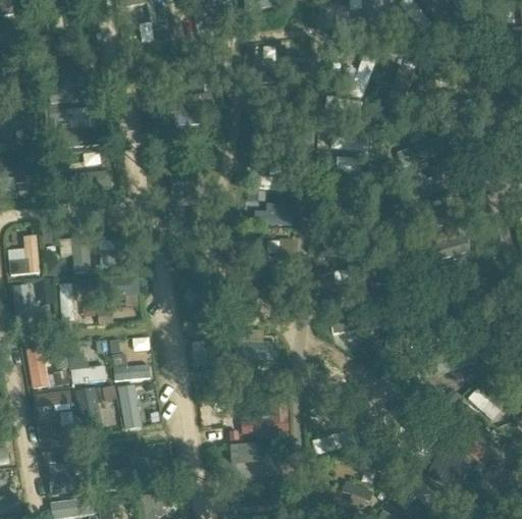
[(0,0),(0,16),(13,14),(11,1),(11,0),(0,0)]
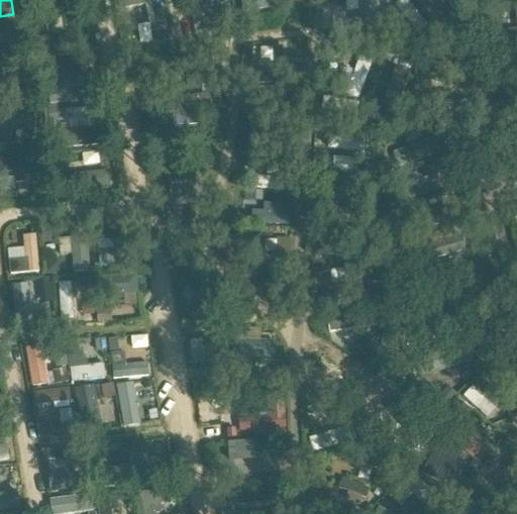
[(119,0),(120,8),(146,3),(153,2),(163,1),(163,0),(119,0)]
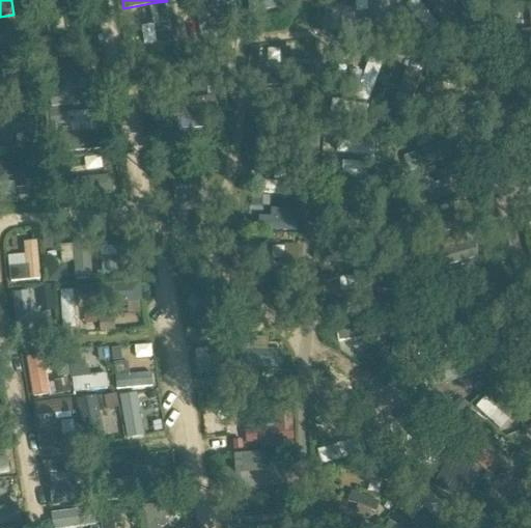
[(194,0),(200,34),(213,32),(207,0),(194,0)]
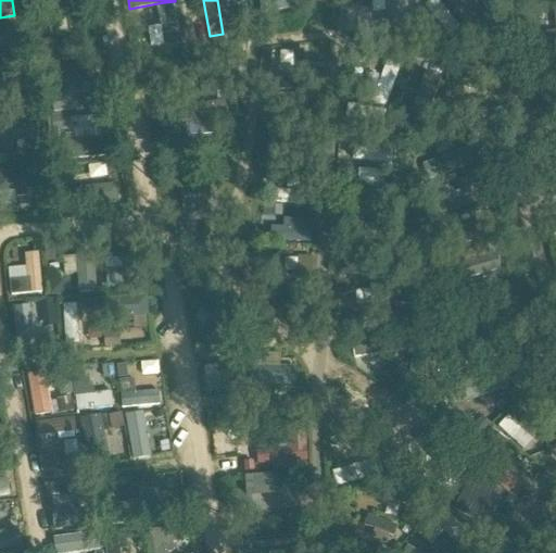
[(258,0),(261,12),(299,7),(298,0),(258,0)]
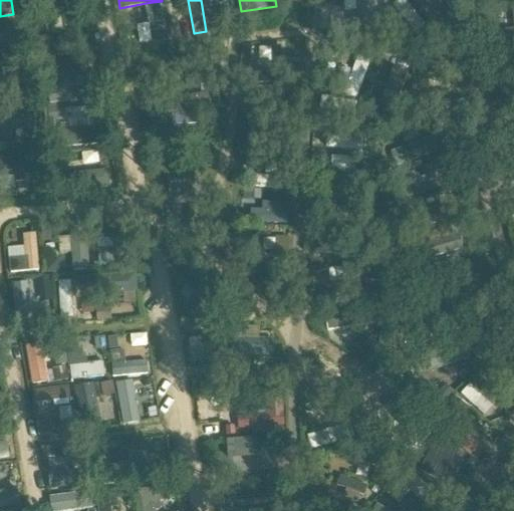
[(355,0),(357,9),(358,22),(358,26),(377,25),(375,0),(355,0)]
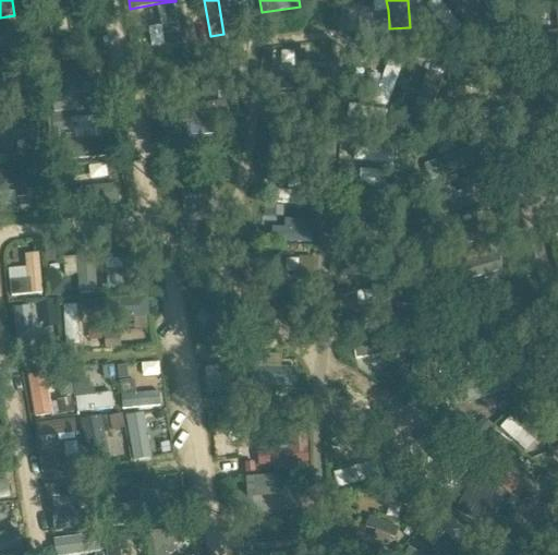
[(431,0),(425,4),(451,34),(461,25),(439,0),(431,0)]
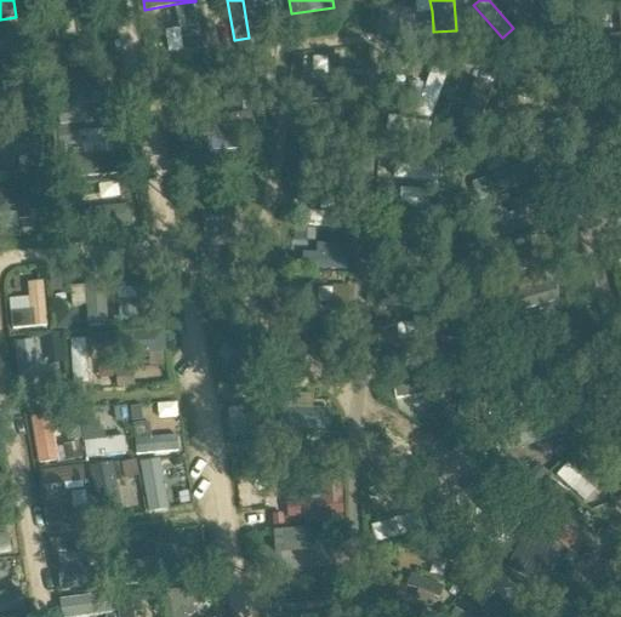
[(20,28),(0,29),(0,50),(22,47),(20,28)]
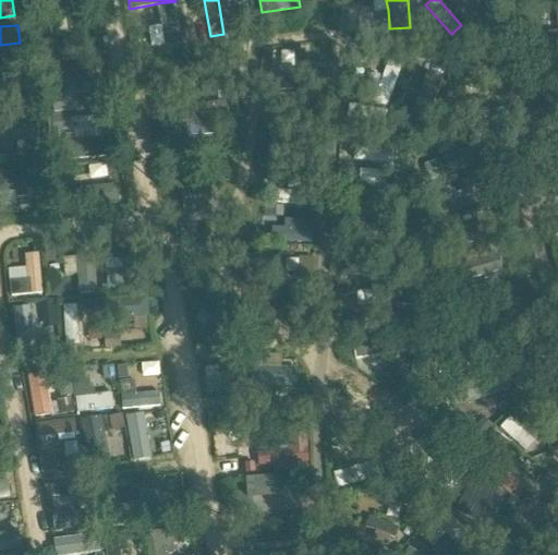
[(388,59),(374,99),(387,104),(401,63),(388,59)]
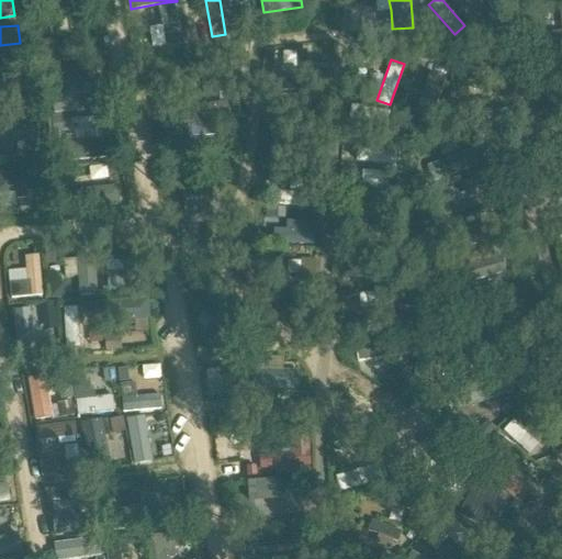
[(271,70),(271,88),(321,89),(321,71),(292,71),(279,70),(271,70)]
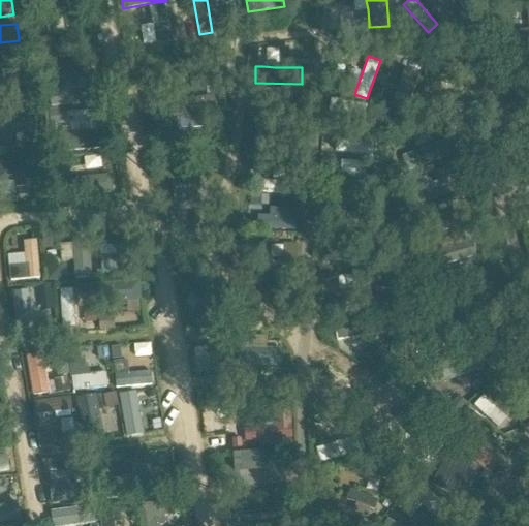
[(404,68),(389,112),(404,117),(419,73),(404,68)]
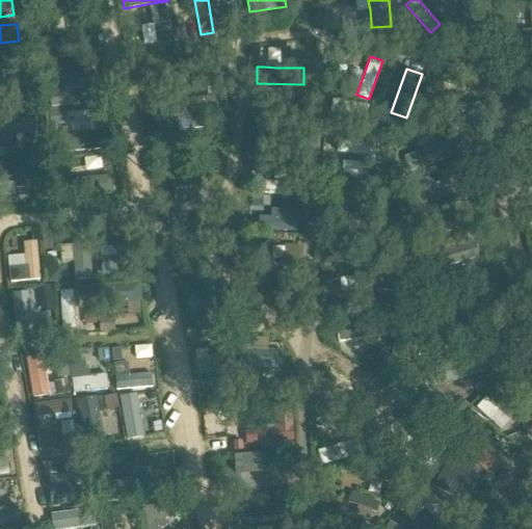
[(90,87),(49,90),(50,107),(100,104),(99,87),(90,87)]
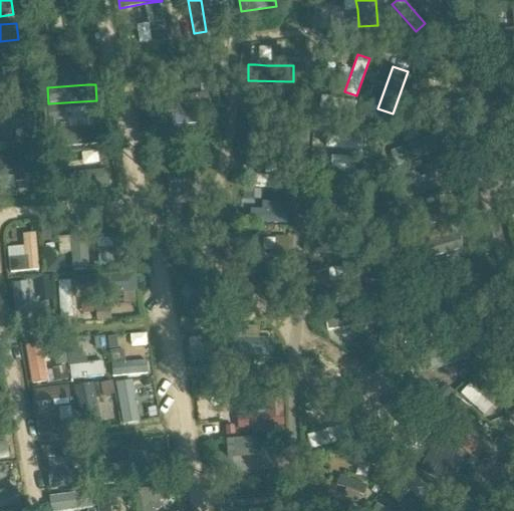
[(207,90),(167,95),(169,112),(172,111),(186,110),(209,107),(207,90)]
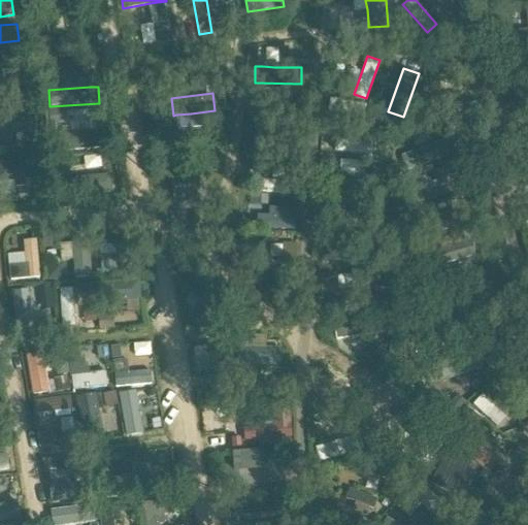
[(331,96),(329,108),(353,112),(364,115),(366,103),(331,96)]
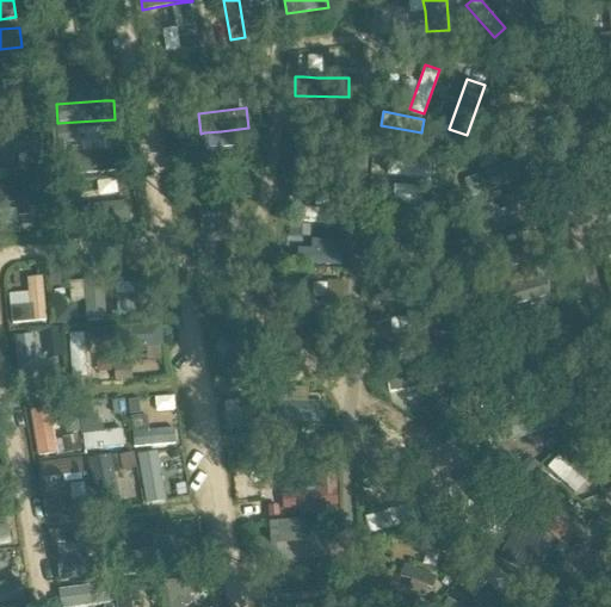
[(41,131),(0,134),(0,152),(12,152),(42,149),(41,131)]
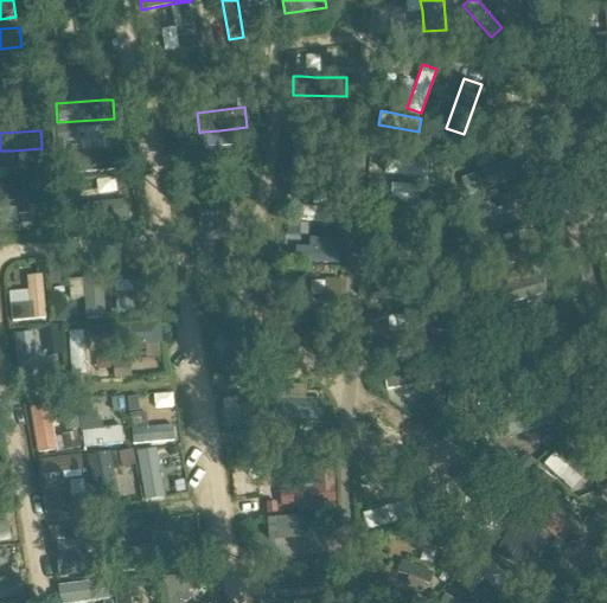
[(81,140),(82,152),(106,149),(104,138),(81,140)]
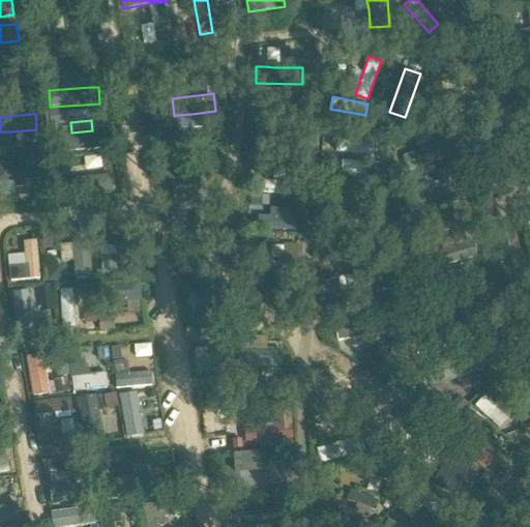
[(63,134),(54,135),(55,151),(102,148),(100,130),(95,132),(70,133),(63,134)]
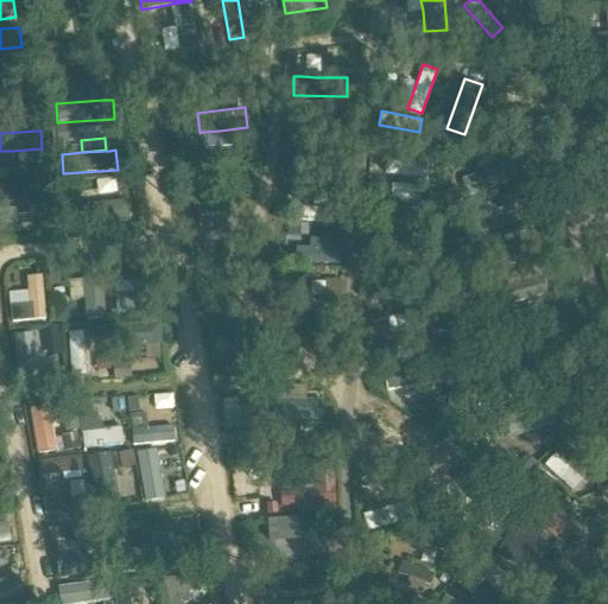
[(228,151),(185,152),(187,166),(228,164),(228,151)]
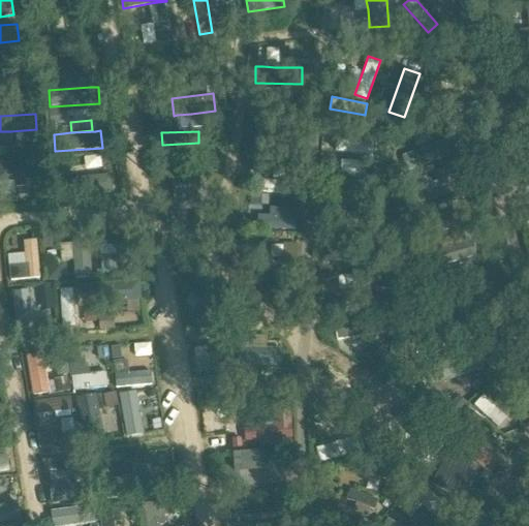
[(448,135),(402,154),(408,169),(455,151),(448,135)]
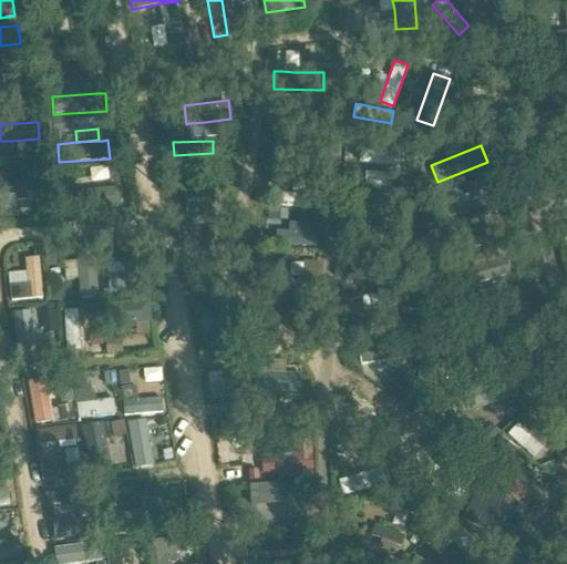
[(362,146),(360,161),(400,164),(401,150),(362,146)]
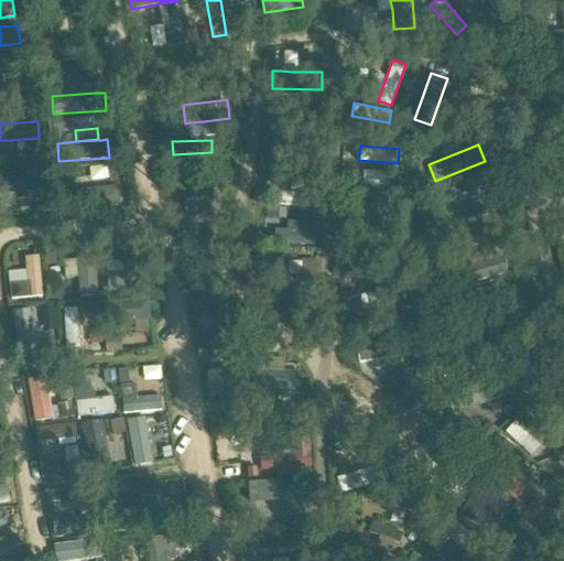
[(273,152),(272,169),(316,172),(317,157),(305,155),(273,152)]
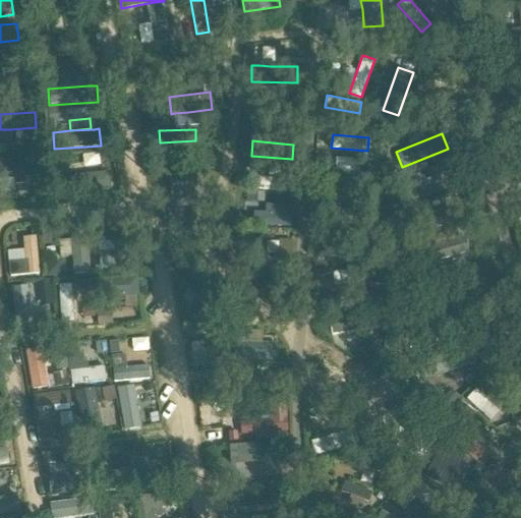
[(38,157),(0,160),(0,180),(14,179),(24,178),(40,176),(38,157)]
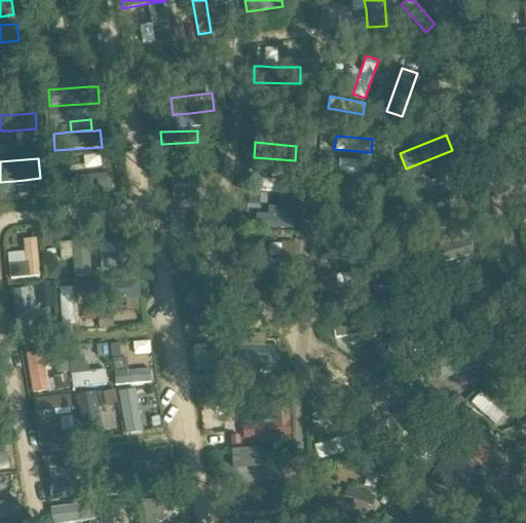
[(439,177),(401,193),(407,209),(461,185),(455,170),(453,171),(439,177)]
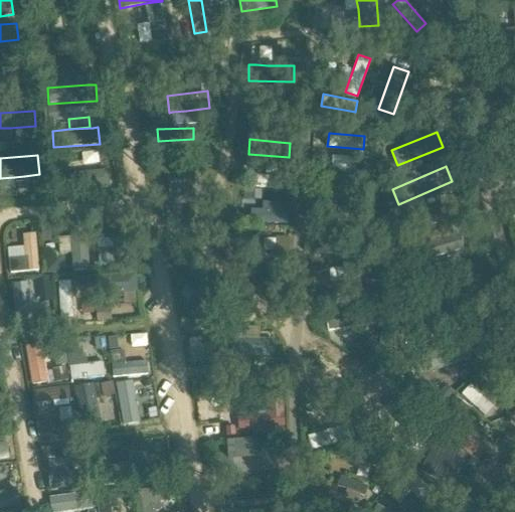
[(107,170),(60,176),(62,193),(109,188),(107,170)]
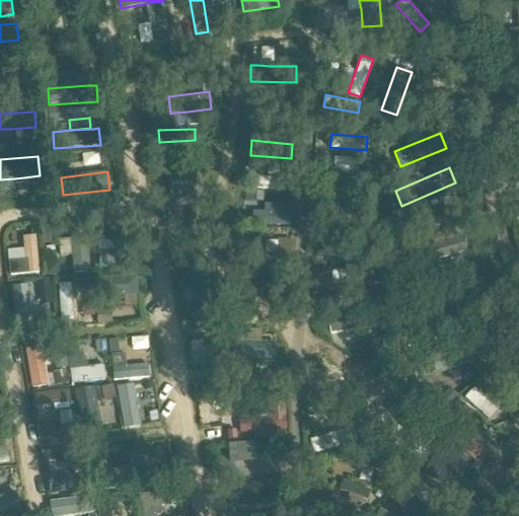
[(250,173),(249,186),(285,190),(287,177),(250,173)]
